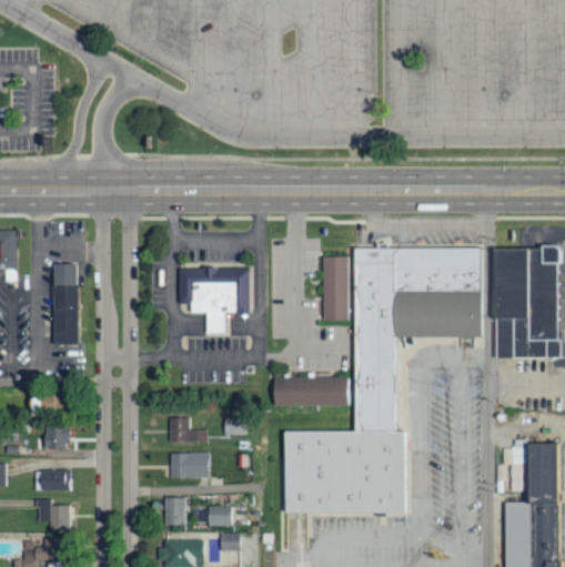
[(0,229),(16,229),(17,280),(6,280),(4,271),(0,271),(0,229)]
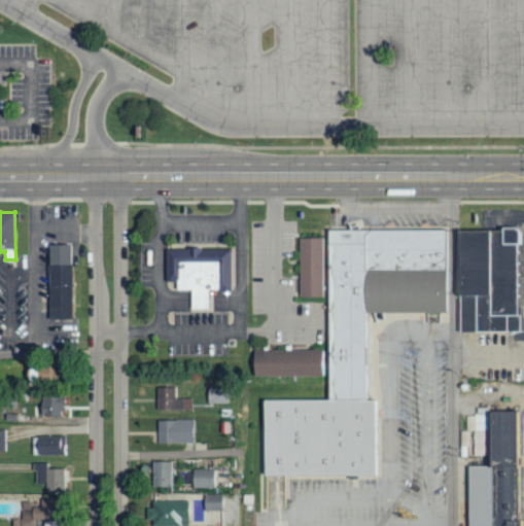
[(458,231),(505,231),(505,226),(518,226),(522,230),(522,245),(518,245),(518,314),(521,314),(521,331),(458,331),(458,231)]
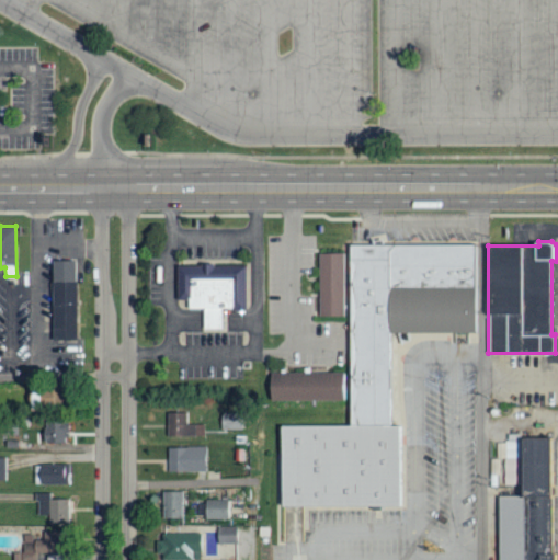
[(474,244),(474,332),(390,332),(390,423),(401,423),(401,506),(282,506),(282,424),(351,424),(351,244),(474,244)]
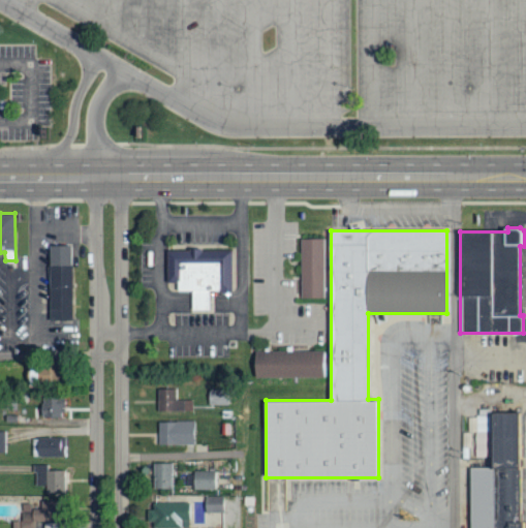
[(300,238),(300,298),(325,297),(323,238),(300,238)]
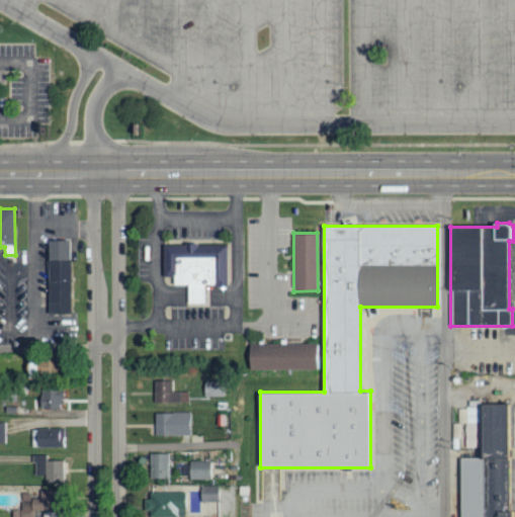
[(49,241),(49,260),(45,260),(45,271),(50,271),(50,314),(70,314),(69,241),(49,241)]
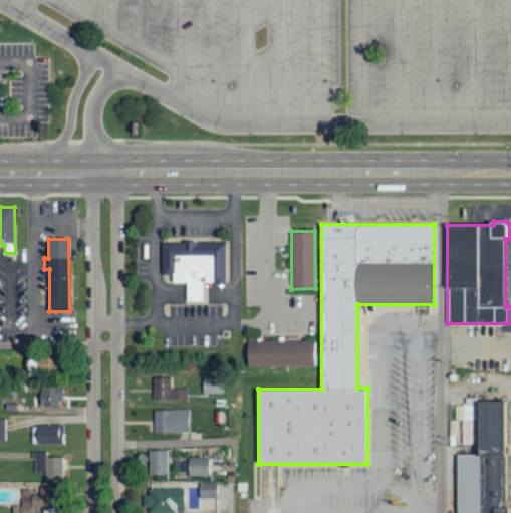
[(163,273),(163,242),(225,242),(225,284),(214,284),(214,281),(201,281),(202,299),(187,299),(187,280),(173,281),(173,273),(163,273)]
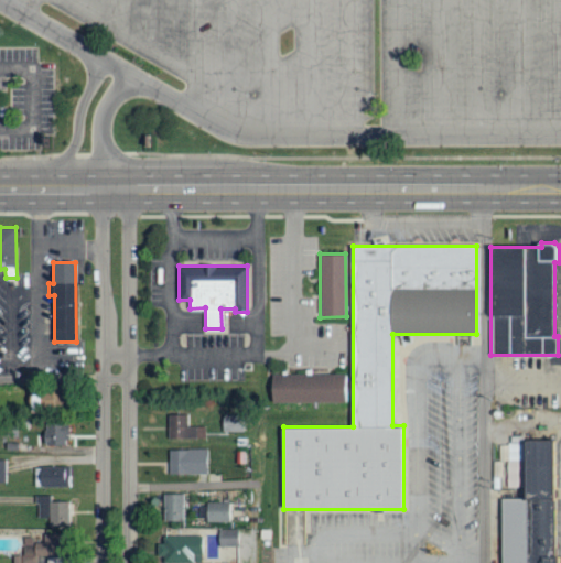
[(272,374),(271,401),(347,401),(347,375),(272,374)]
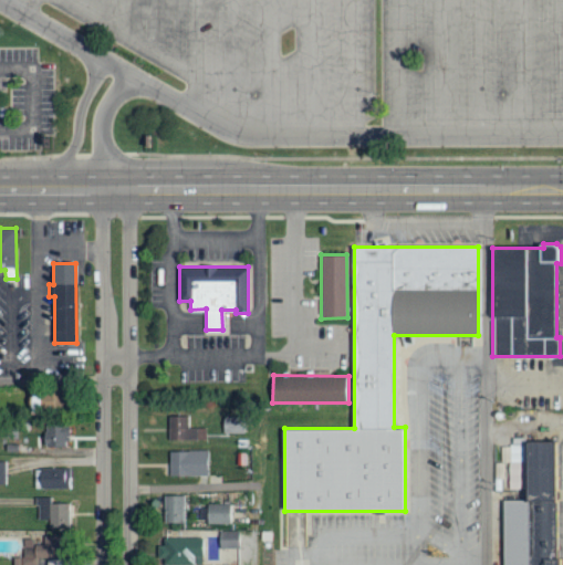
[(33,398),(24,398),(25,416),(33,416),(33,398)]
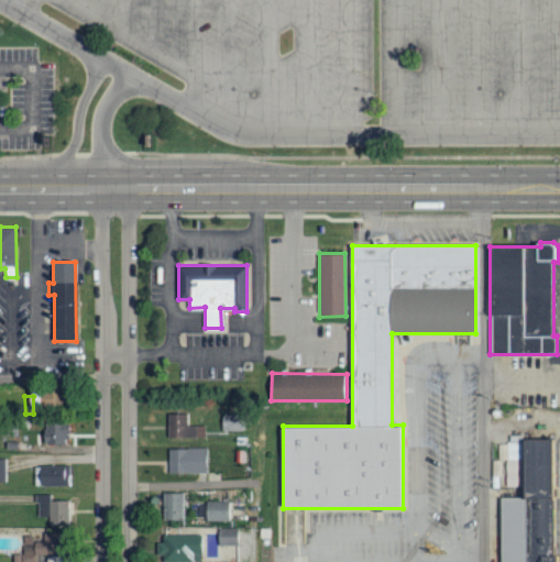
[(164,416),(163,441),(200,441),(200,428),(184,428),(184,416),(164,416)]
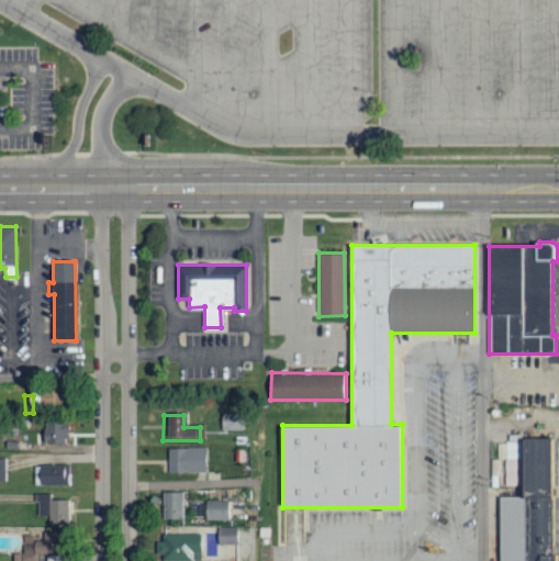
[(63,446),(63,425),(38,424),(38,446),(63,446)]
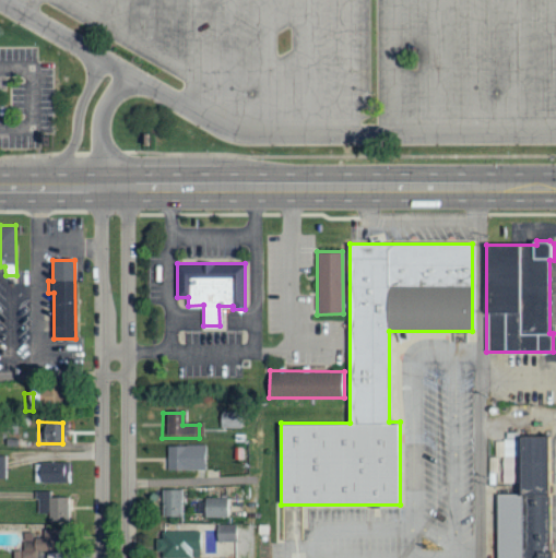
[(520,436),(551,436),(552,551),(555,551),(555,557),(496,557),(496,493),(520,493),(520,436)]
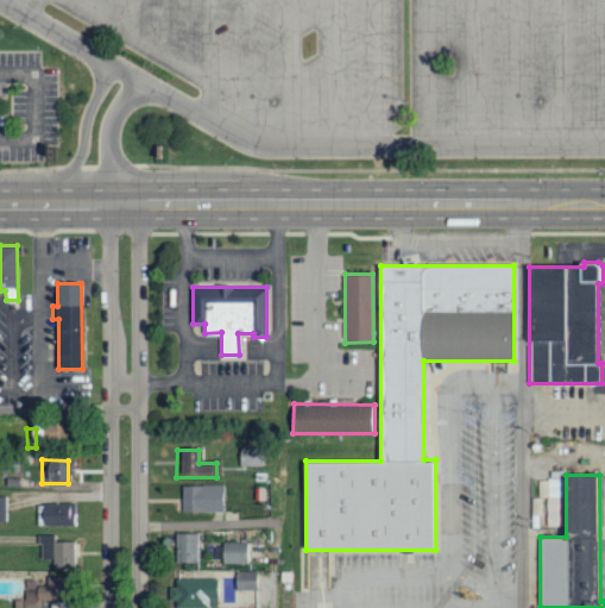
[(177,515),(219,515),(218,487),(176,488),(177,515)]
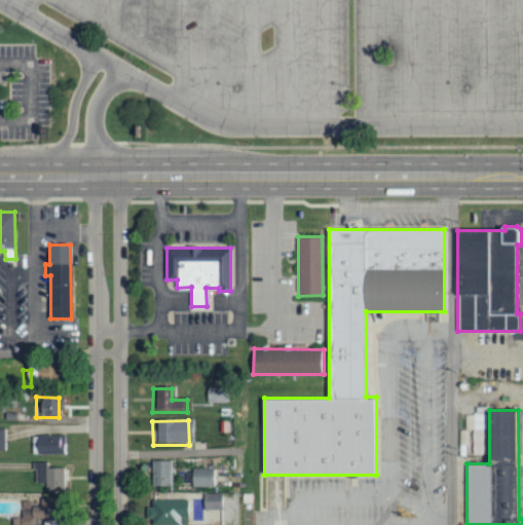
[(62,456),(62,438),(32,438),(32,456),(62,456)]
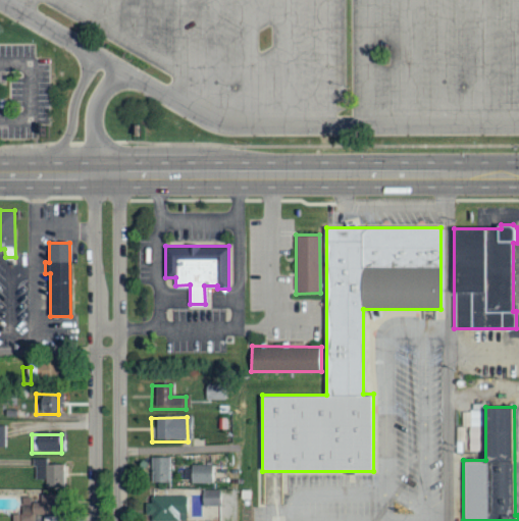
[(147,459),(148,484),(166,484),(165,459),(147,459)]
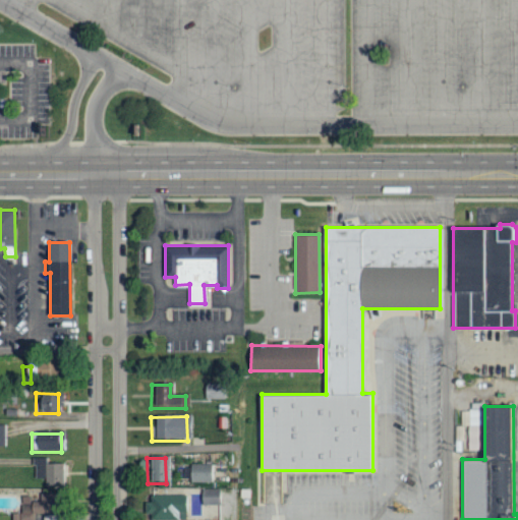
[(60,465),(44,465),(44,459),(30,460),(30,480),(41,480),(41,488),(61,487),(60,465)]
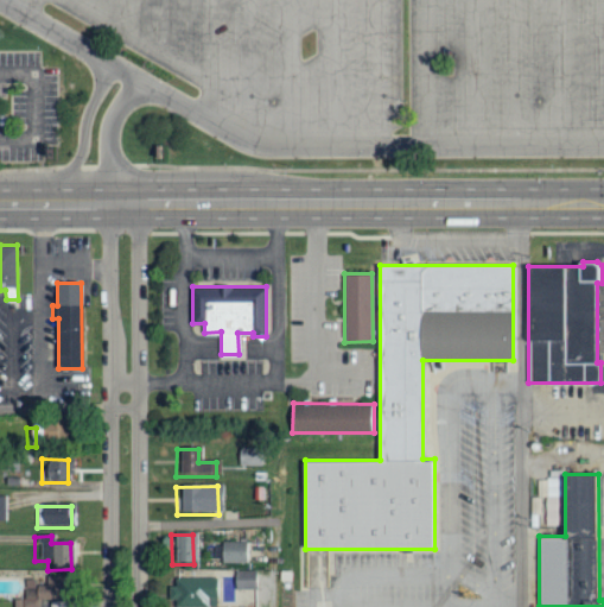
[(217,564),(245,566),(245,544),(217,544),(217,564)]
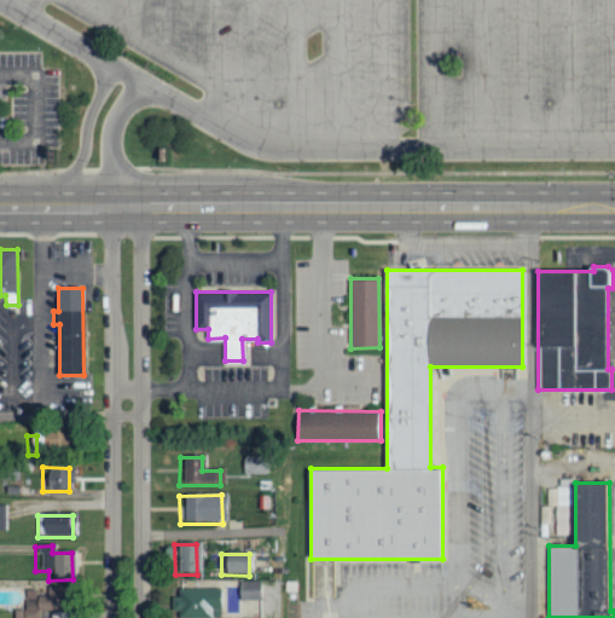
[(257,584),(236,583),(236,602),(256,602),(257,584)]
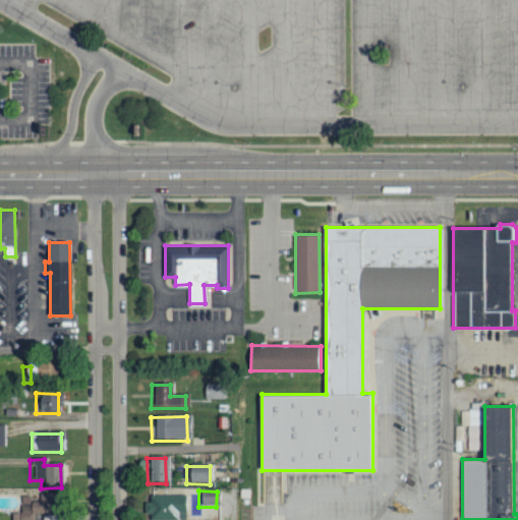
[(49,515),(49,495),(36,496),(36,499),(15,499),(16,519),(31,519),(31,515),(49,515)]
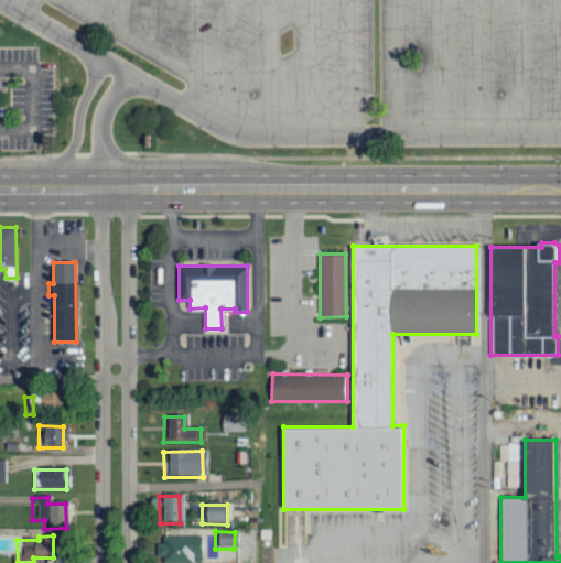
[(197,562),(198,540),(159,539),(159,562),(197,562)]
